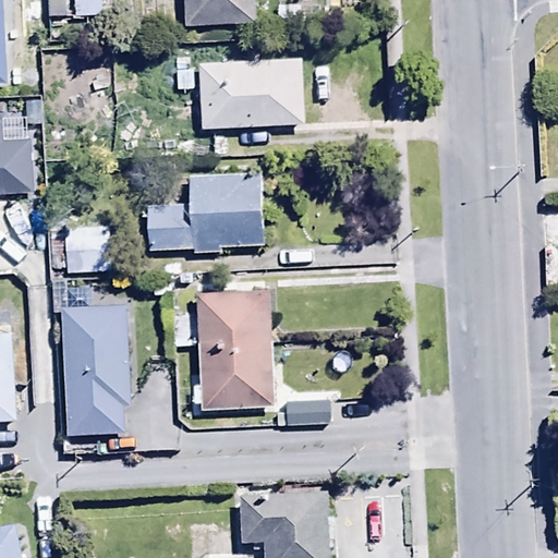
[(25,0),(0,0),(0,15),(26,15),(25,0)]
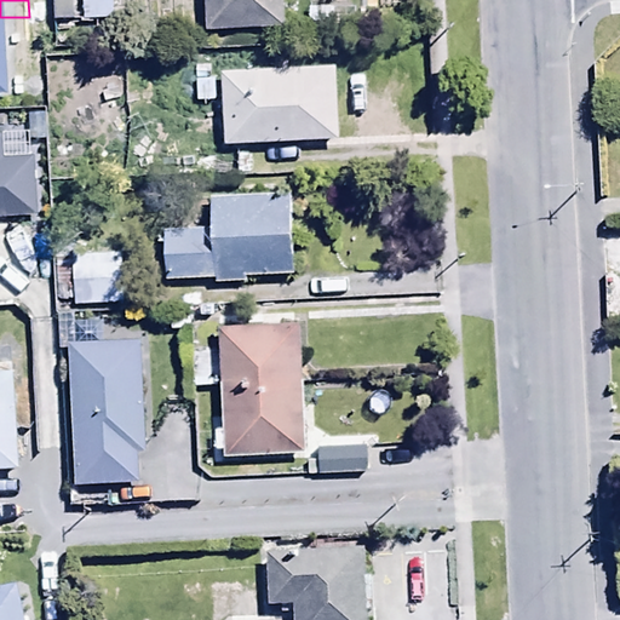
[(337,119),(334,44),(220,47),(223,122),(337,119)]
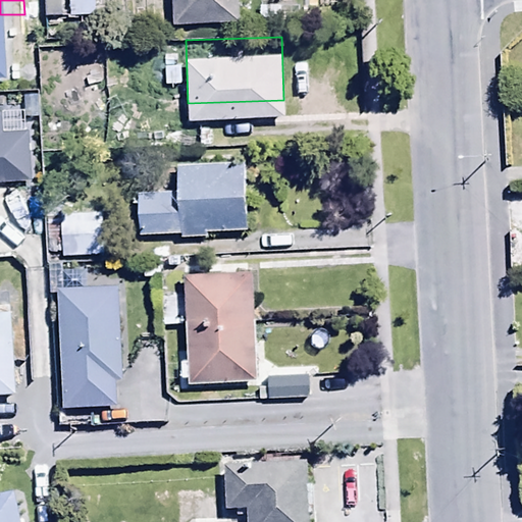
[(0,184),(32,183),(31,135),(3,136),(2,114),(0,113),(0,184)]
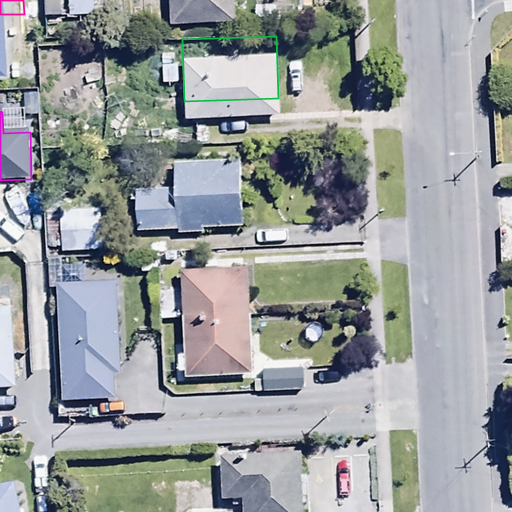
[(242,161),(175,163),(176,189),(136,190),(138,232),(179,231),(179,234),(202,233),(202,227),(243,226),(242,161)]
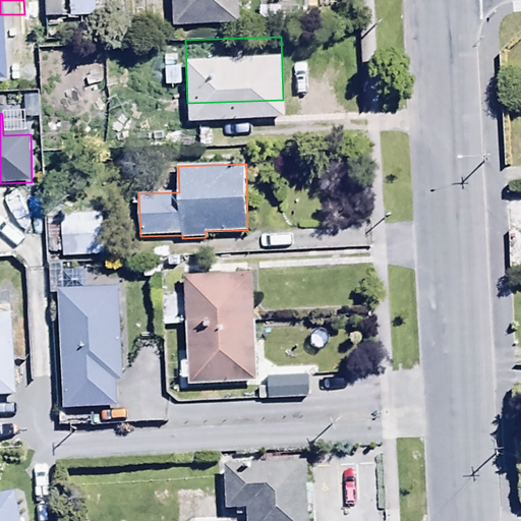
[(105,217),(61,218),(63,259),(106,257),(105,217)]
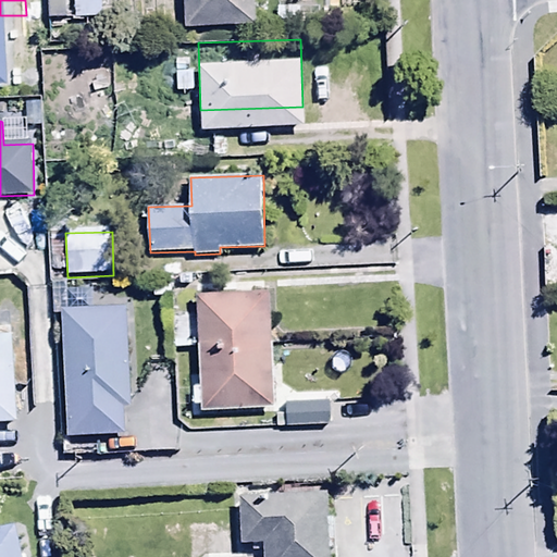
[(271,274),(197,275),(198,391),(272,390),(271,274)]
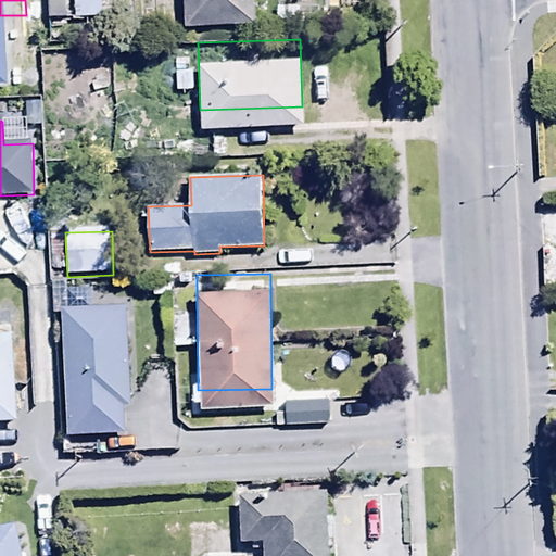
[(128,304),(61,307),(67,440),(126,437),(124,406),(134,406),(128,304)]
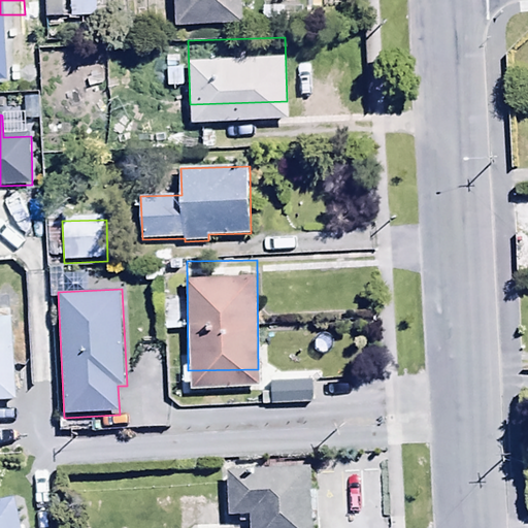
[(0,387),(13,386),(9,300),(0,300),(0,387)]
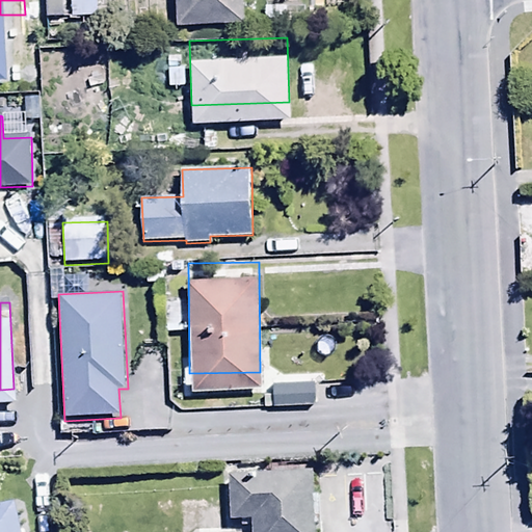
[(315,382),(272,384),(273,408),(316,406),(315,382)]
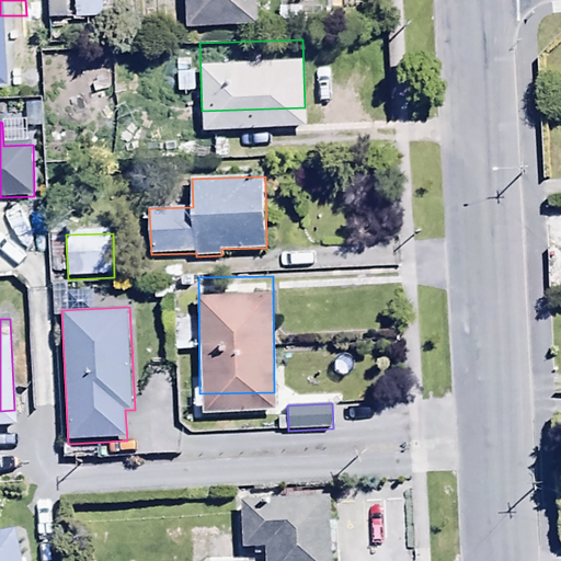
[(327,479),(238,489),(242,530),(264,528),(266,560),(281,560),(335,556),(327,479)]
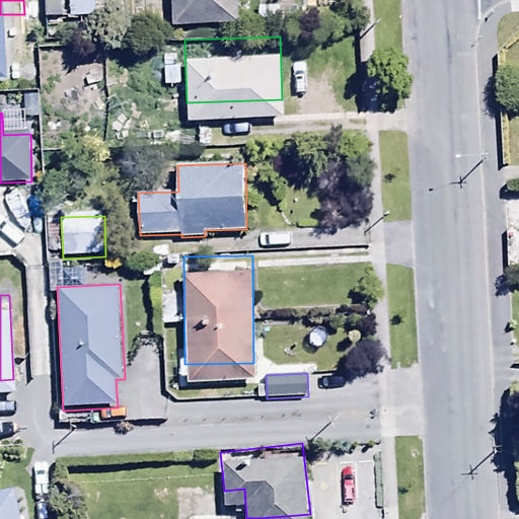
[(0,518),(21,518),(15,490),(0,493),(0,518)]
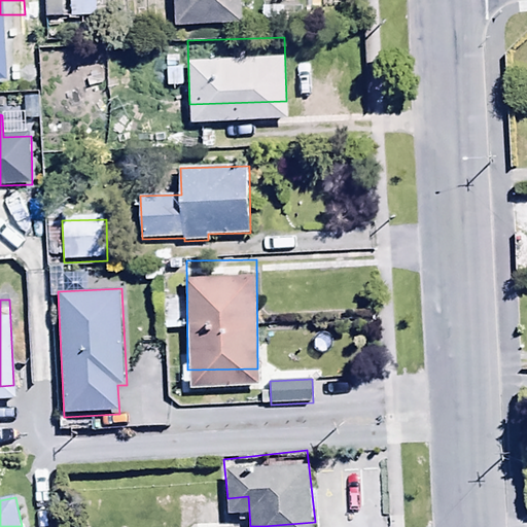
[(164,526),(232,526),(232,517),(164,521),(164,526)]
